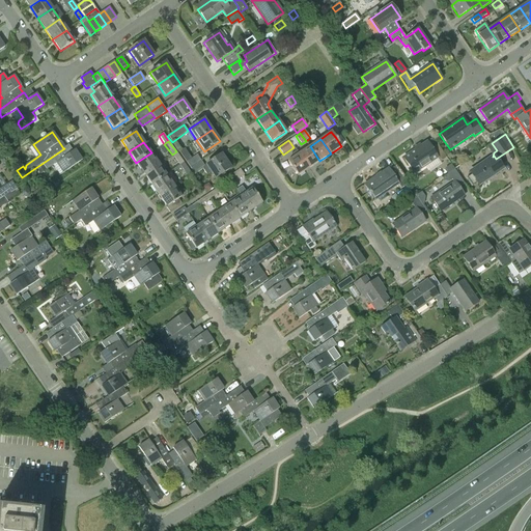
[(449,162),(446,158),(438,145),(431,149),(427,142),(402,159),(414,174),(437,158),(440,162),(441,162),(444,166),(449,162)]
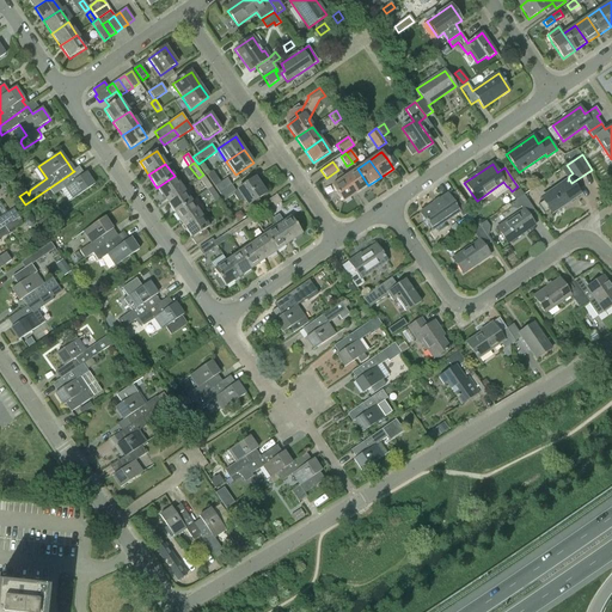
[(78,167),(73,171),(74,171),(48,189),(54,196),(65,188),(73,200),(95,185),(86,172),(83,175),(78,167)]
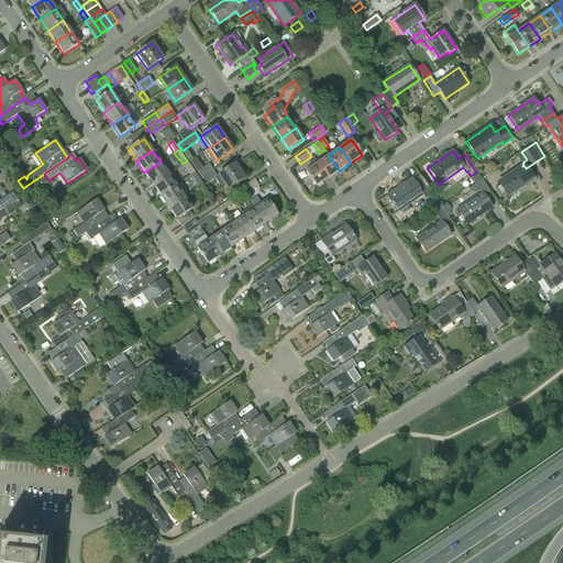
[(339,170),(329,155),(317,163),(328,178),(339,170)]
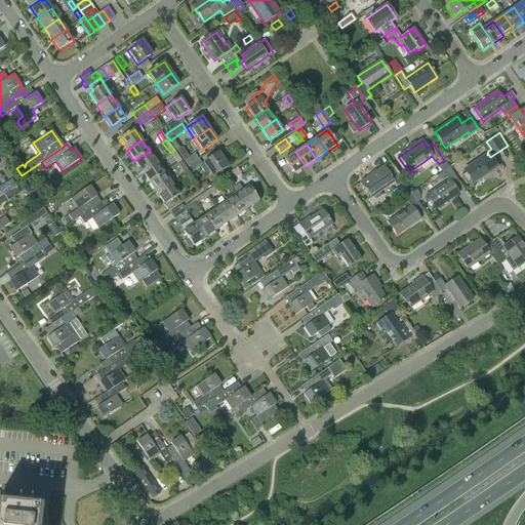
[(306,166),(295,152),(293,149),(288,153),(290,156),(284,160),(294,174),(306,166)]
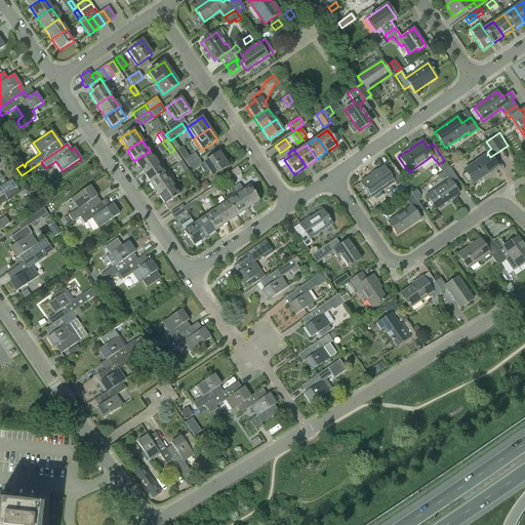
[(182,161),(174,150),(170,153),(177,164),(182,161)]
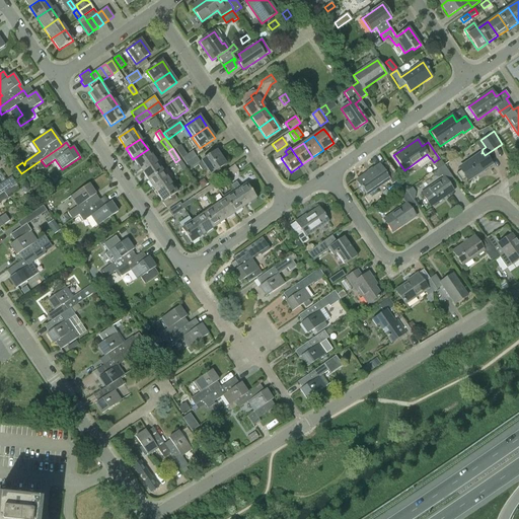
[(148,149),(133,159),(141,169),(155,160),(148,149)]
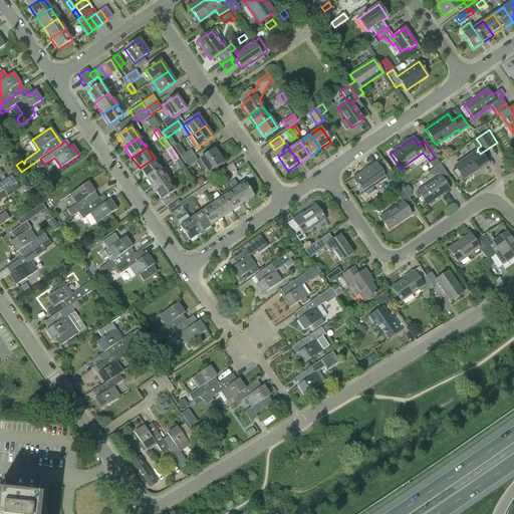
[(184,163),(195,156),(191,150),(180,157),(184,163)]
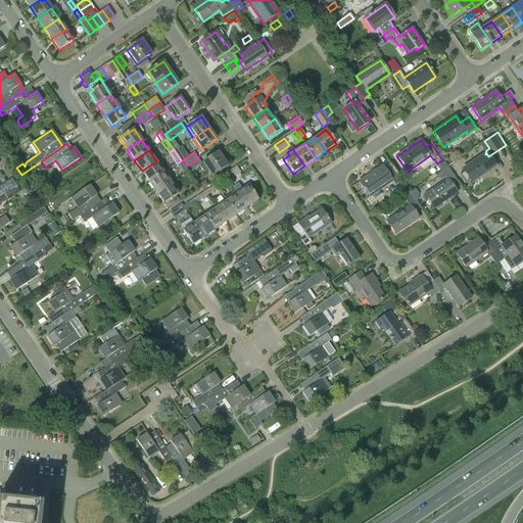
[(203,173),(207,170),(211,176),(227,165),(218,152),(202,162),(203,163),(202,164),(199,167),(203,173)]
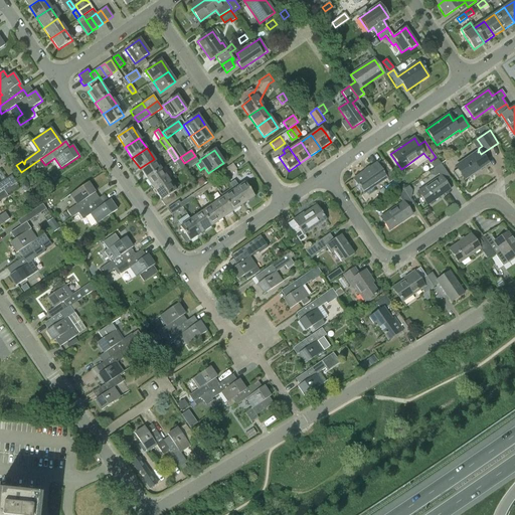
[(479,151),(478,152),(455,167),(458,170),(453,173),(458,181),(463,177),(464,179),(464,180),(488,164),(487,163),(481,154),(479,151)]
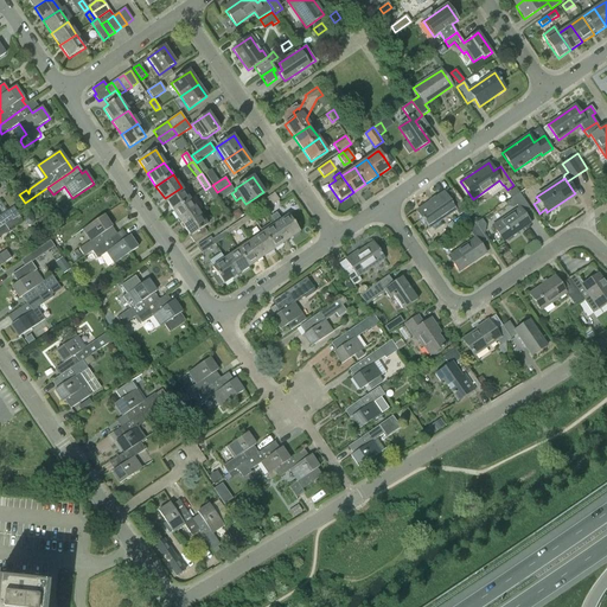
[(235,191),(230,184),(217,192),(223,199),(231,193),(235,191)]
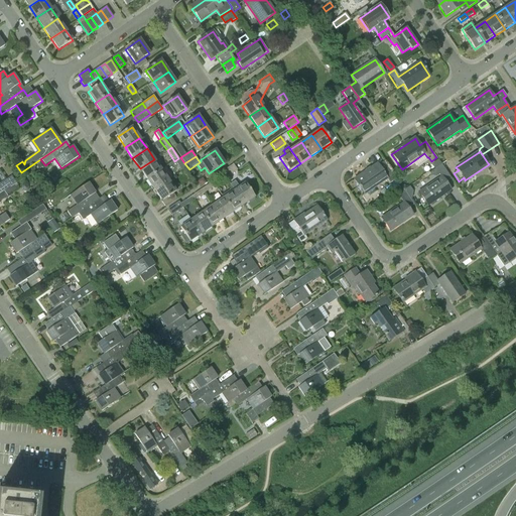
[(178,158),(174,161),(179,168),(183,165),(178,158)]
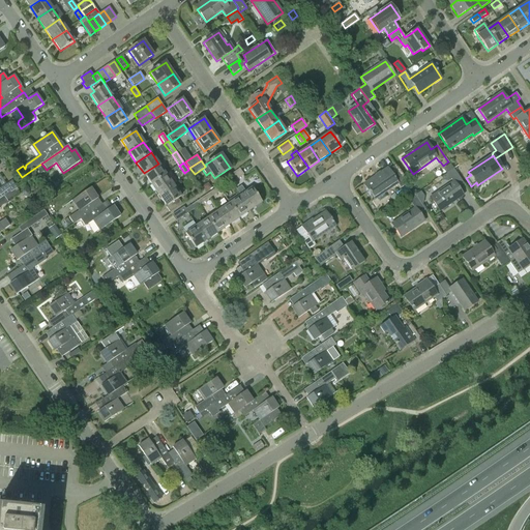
[(166,175),(158,164),(144,173),(151,184),(166,175)]
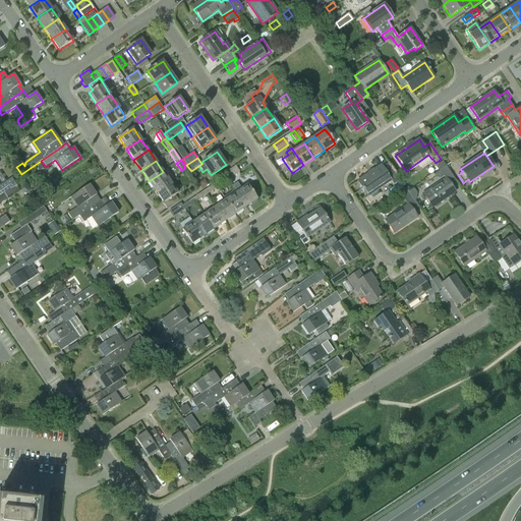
[(392,168),(386,172),(381,165),(357,181),(367,196),(370,194),(372,196),(374,197),(378,194),(379,192),(377,190),(391,181),(394,185),(400,181),(392,168)]
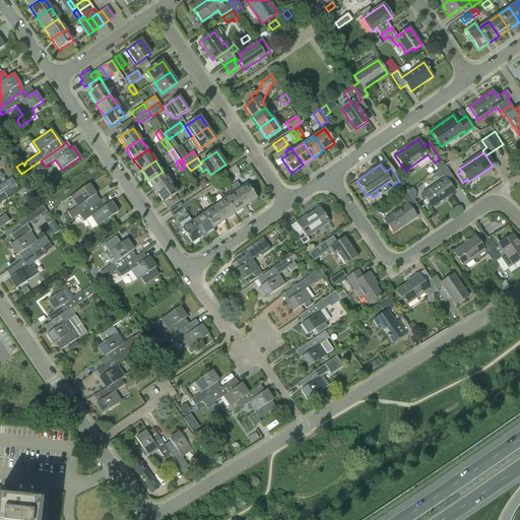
[(235,166),(223,174),(228,180),(239,172),(235,166)]
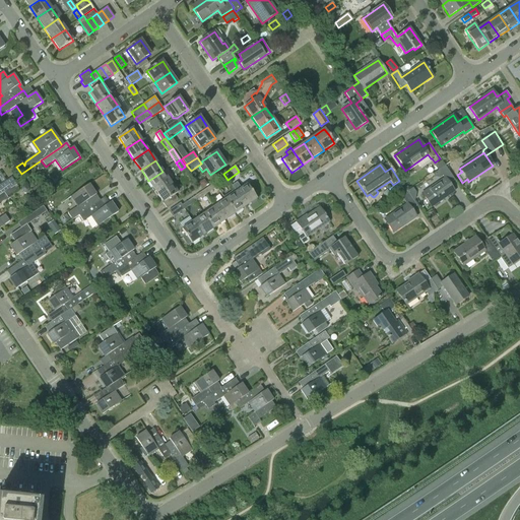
[(449,185),(455,181),(445,166),(438,170),(444,179),(421,194),(431,207),(454,191),(449,185)]
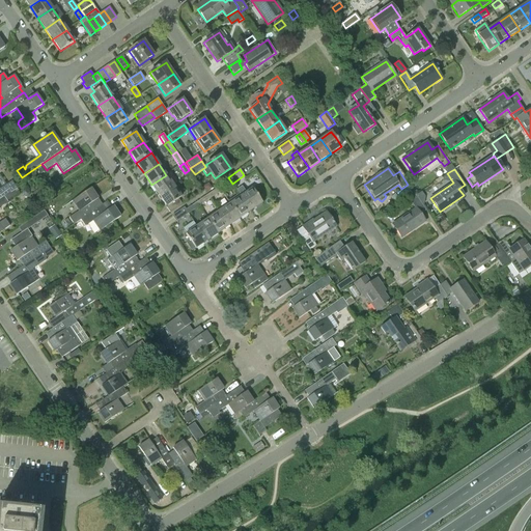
[(519,173),(523,178),(528,174),(524,169),(519,173)]
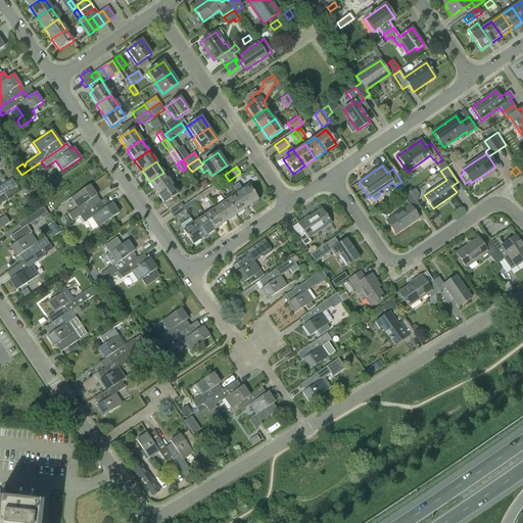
[(171,183),(163,173),(149,182),(156,193),(171,183)]
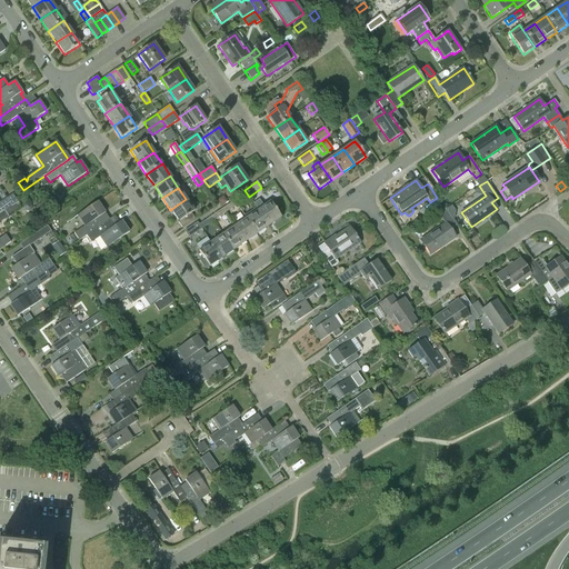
[(249,197),(245,190),(239,193),(243,200),(249,197)]
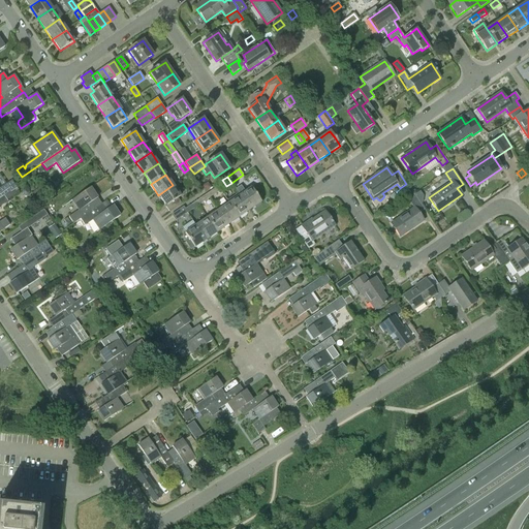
[(0,198),(17,187),(12,182),(10,184),(9,182),(0,188),(0,198)]
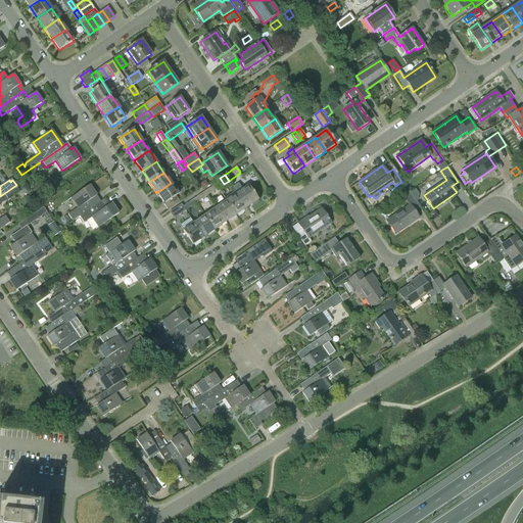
[(205,181),(200,185),(203,190),(208,186),(205,181)]
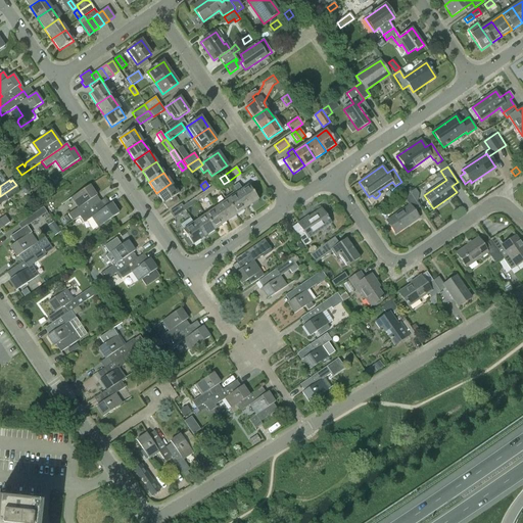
[(171,183),(156,193),(164,204),(176,196),(179,194),(171,183)]
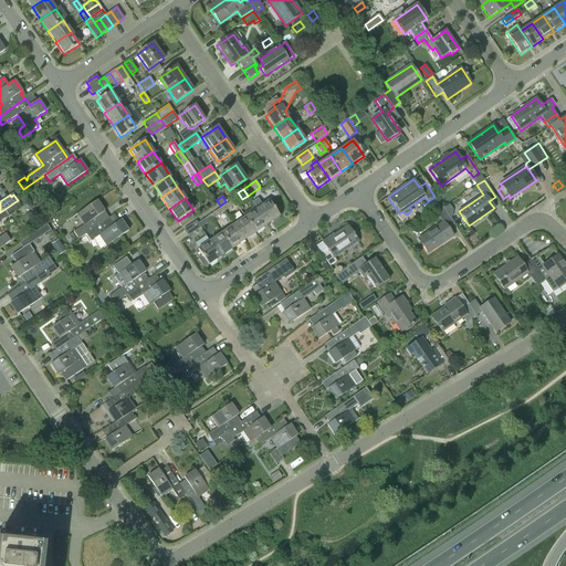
[(49,206),(42,199),(35,207),(41,213),(49,206)]
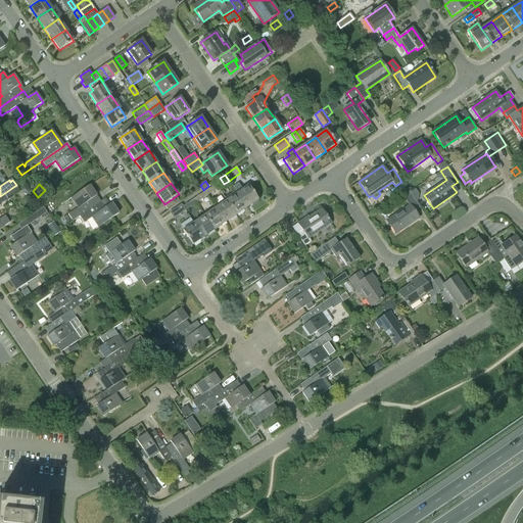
[(237,193),(247,208),(258,200),(248,186),(242,190),(239,184),(233,188),(237,193)]
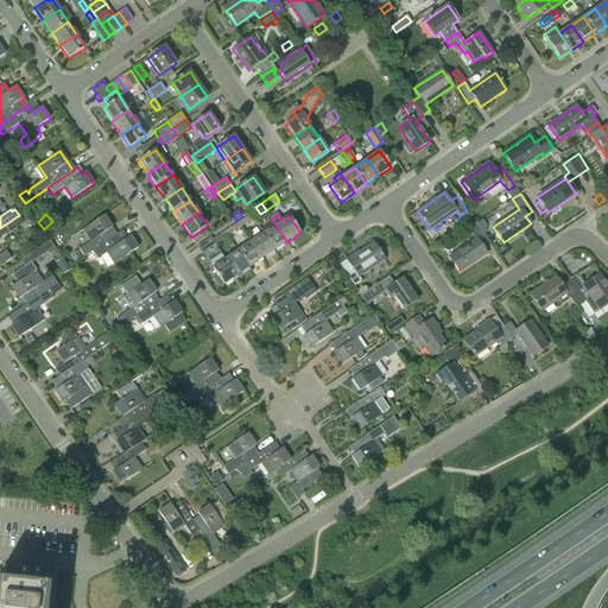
[(0,266),(11,259),(6,251),(0,254),(0,238),(8,232),(8,230),(23,221),(19,215),(0,228),(0,266)]
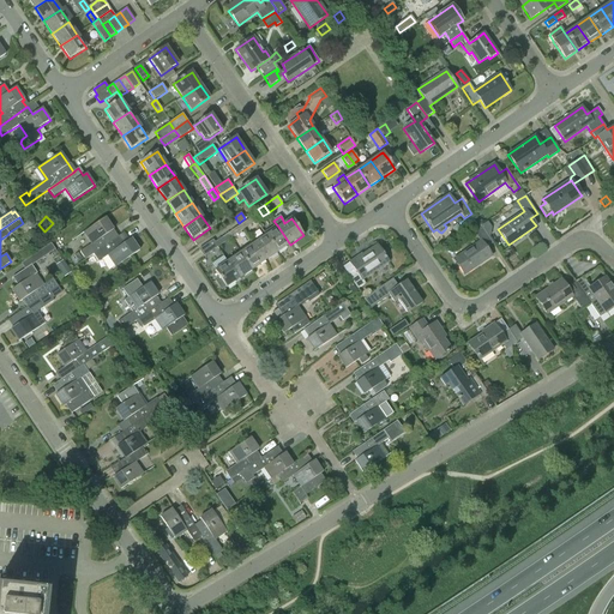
[(240,226),(242,230),(256,221),(253,217),(240,226)]
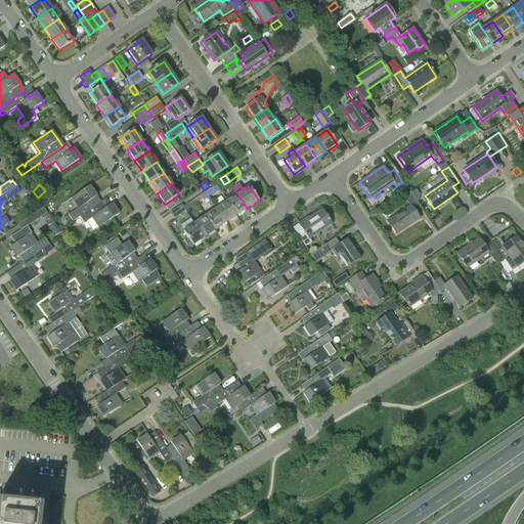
[(80,217),(93,207),(89,202),(96,197),(90,186),(71,199),(78,209),(69,215),(73,222),(80,217)]
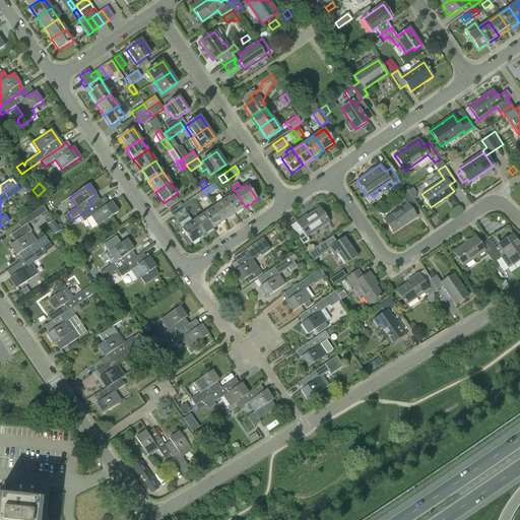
[(203,191),(192,198),(194,202),(205,195),(203,191)]
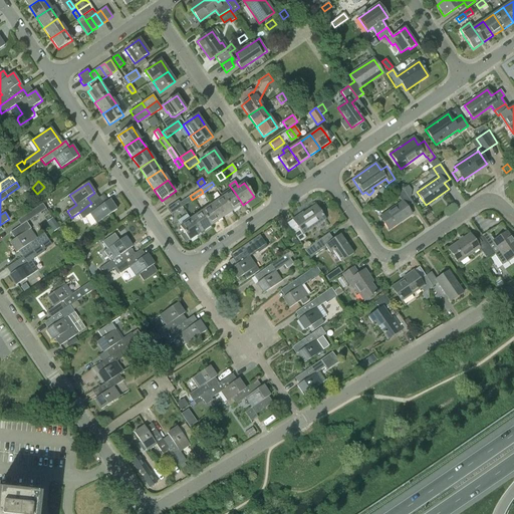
[(409,199),(402,189),(395,194),(402,203),(379,218),(389,230),(412,215),(407,208),(412,204),(409,199)]
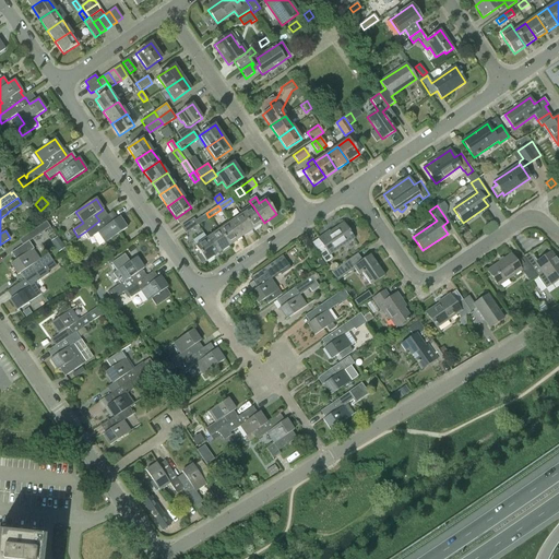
[(253,206),(241,215),(252,230),(264,223),(253,206)]
